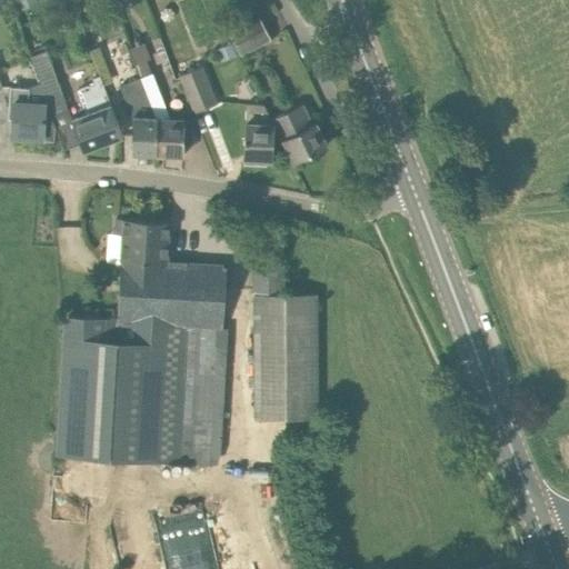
[(13,0),(19,10),(37,3),(36,0),(13,0)]
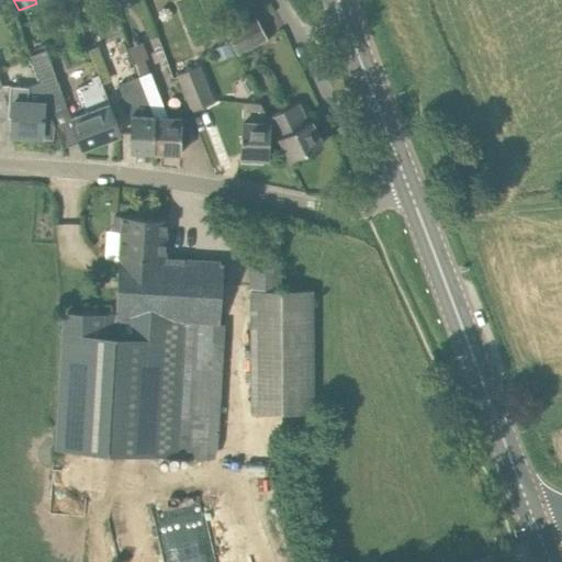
[(236,55),(244,52),(267,40),(256,18),(225,33),(236,55)]
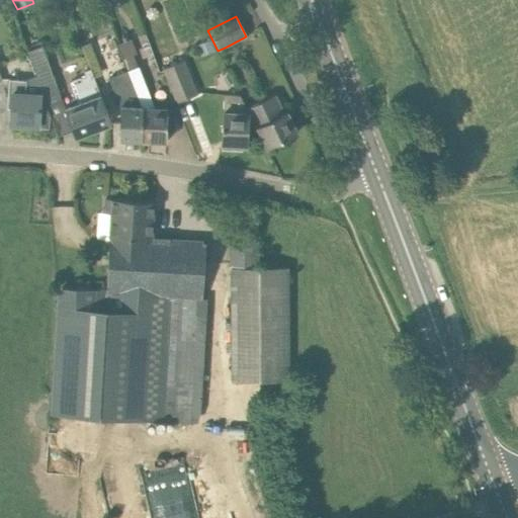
[(105,38),(87,42),(94,74),(112,70),(105,38)]
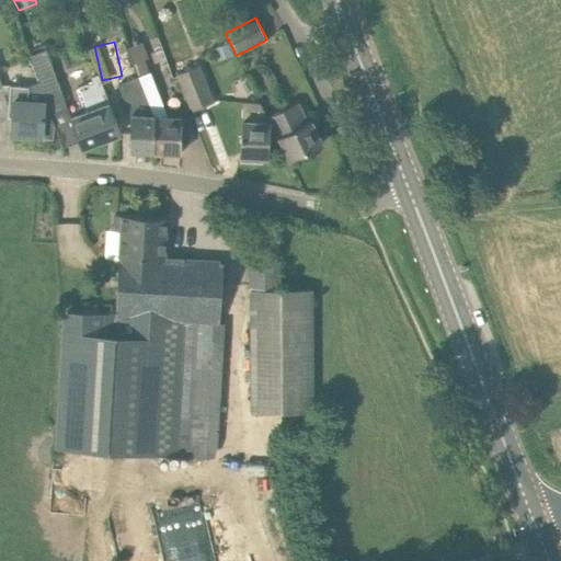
[(232,54),(228,43),(214,48),(218,59),(232,54)]
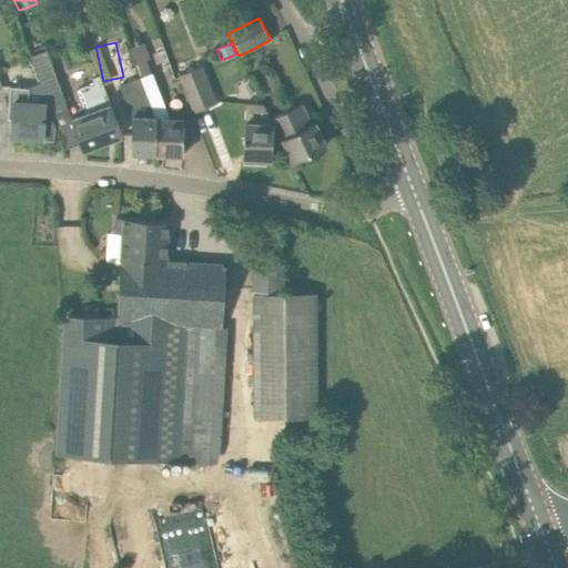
[(135,68),(150,62),(143,47),(129,52),(135,68)]
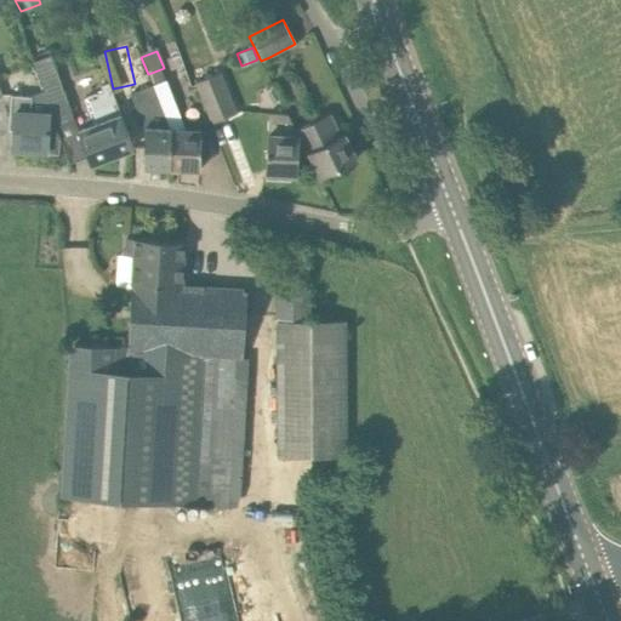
[(55,127),(73,120),(50,56),(33,63),(55,127)]
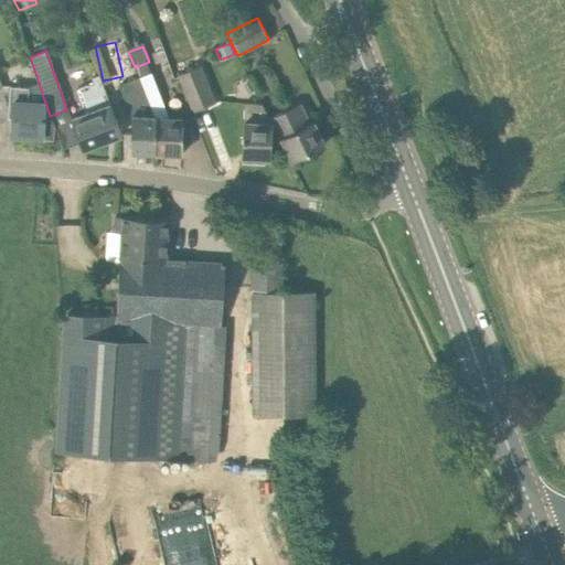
[(192,113),(215,103),(200,66),(177,75),(192,113)]
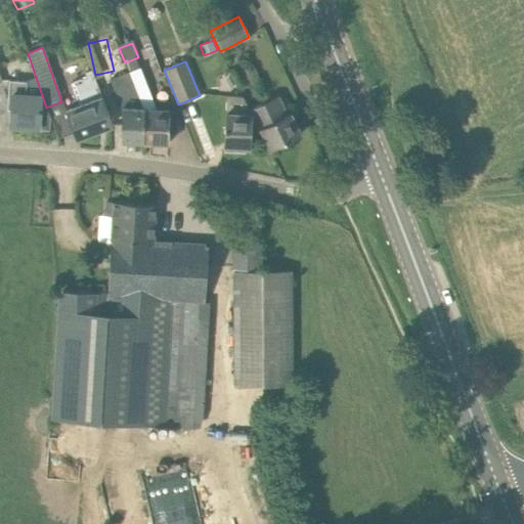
[(145,108),(144,142),(169,143),(171,110),(156,110),(139,69),(129,73),(145,108)]
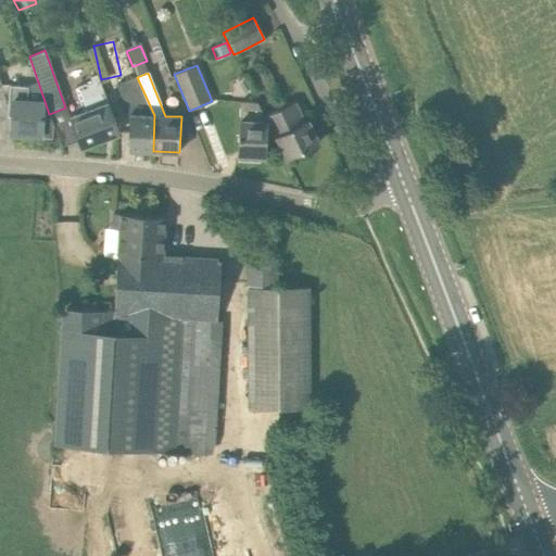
[(101,83),(97,74),(89,77),(91,83),(74,88),(84,113),(70,117),(80,147),(119,133),(101,83)]
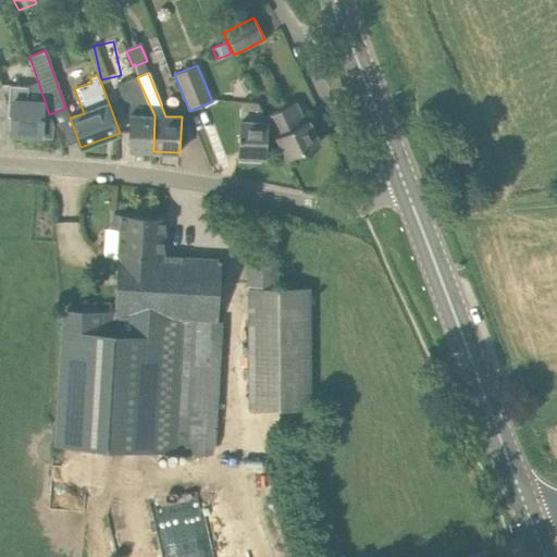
[(153,151),(155,115),(137,77),(118,85),(131,114),(128,149),(153,151)]
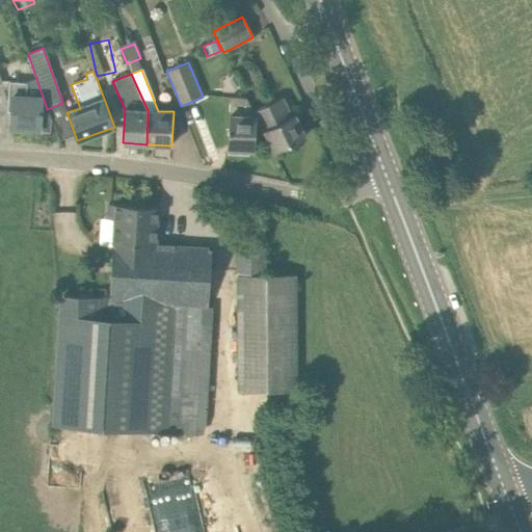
[(49,115),(36,80),(26,84),(9,82),(7,111),(11,112),(10,128),(48,131),(49,115)]
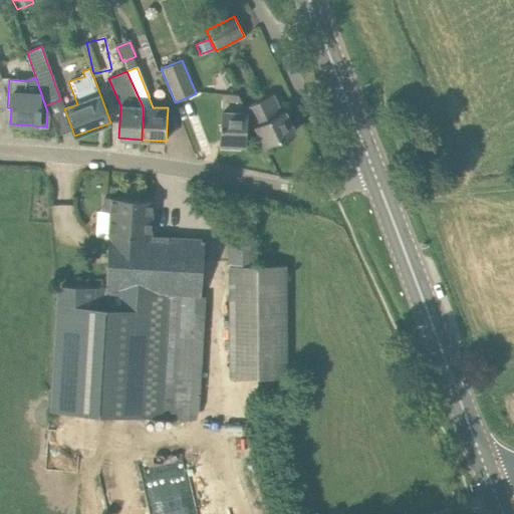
[(248,111),(245,107),(244,108),(237,94),(222,94),(219,144),(245,146),(248,112),(248,111)]
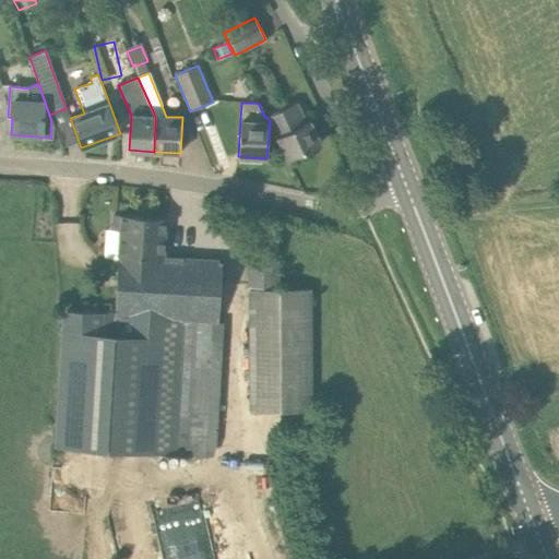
[(297,103),(266,117),(270,121),(270,122),(288,159),(321,143),(310,120),(307,122),(297,103)]
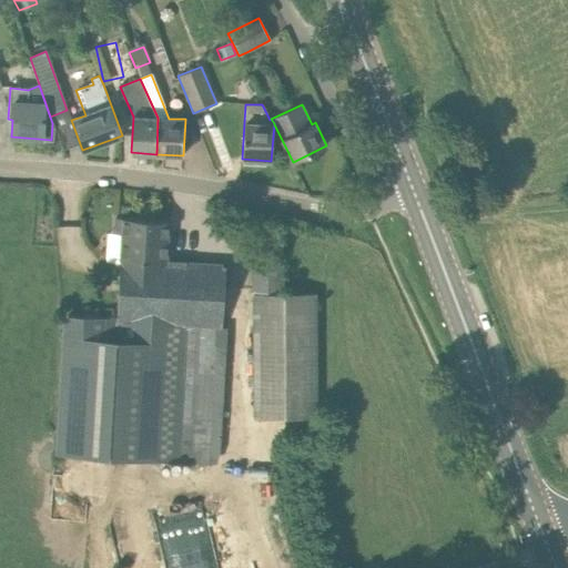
[(166,261),(168,235),(169,221),(115,217),(114,234),(108,233),(107,257),(166,261)]
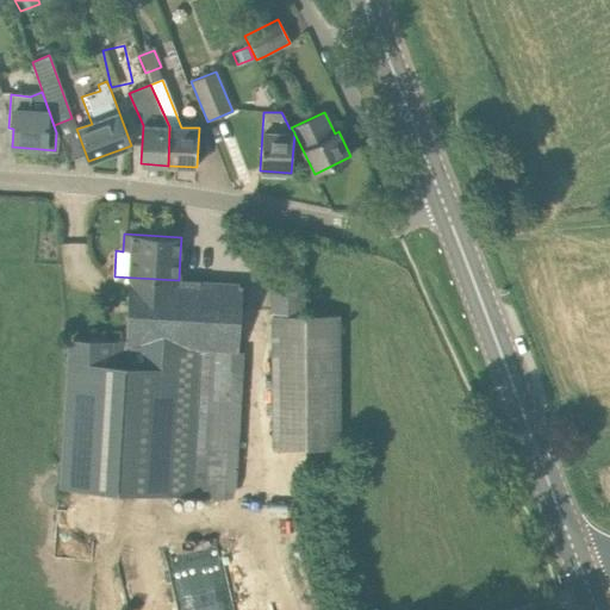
[(271,316),(303,316),(303,266),(271,266),(271,290),(271,316)]
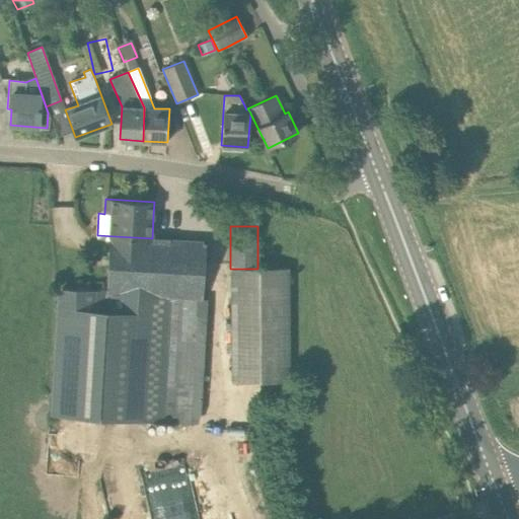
[(202,299),(206,242),(152,238),(97,235),(95,262),(108,262),(106,291),(106,293),(170,297),(199,299),(202,299)]
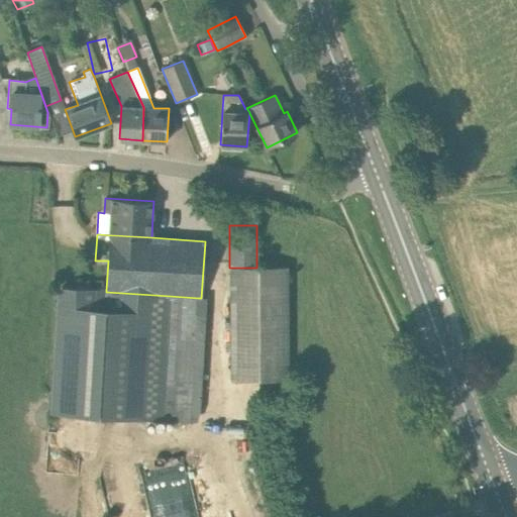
[(287,381),(287,267),(256,268),(229,268),(229,381),(287,381)]
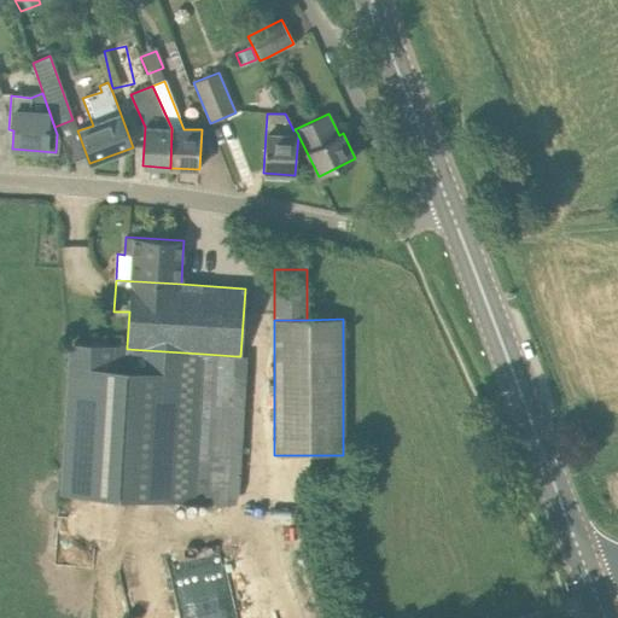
[(194,502),(203,354),(127,349),(127,347),(69,344),(60,493),(194,502)]
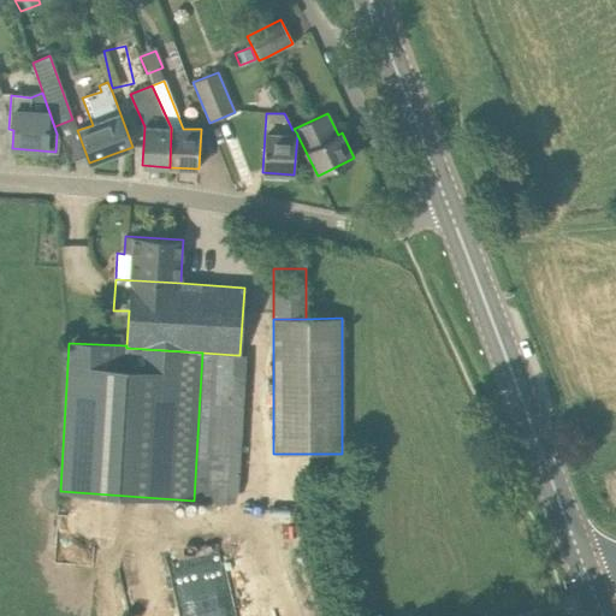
[(236,355),(202,353),(194,501),(236,503),(244,375),(235,375),(236,355)]
